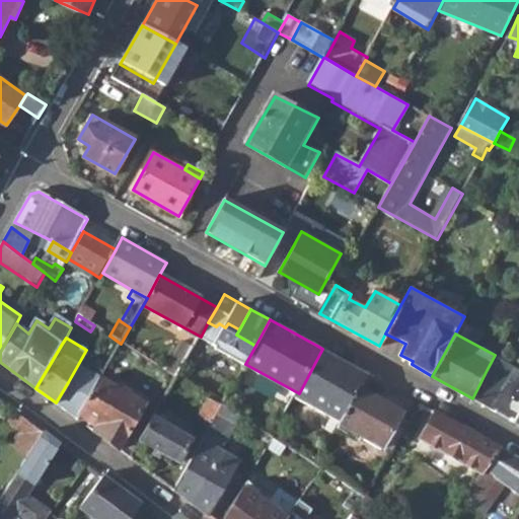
[(165,371),(177,378),(194,348),(184,341),(165,371)]
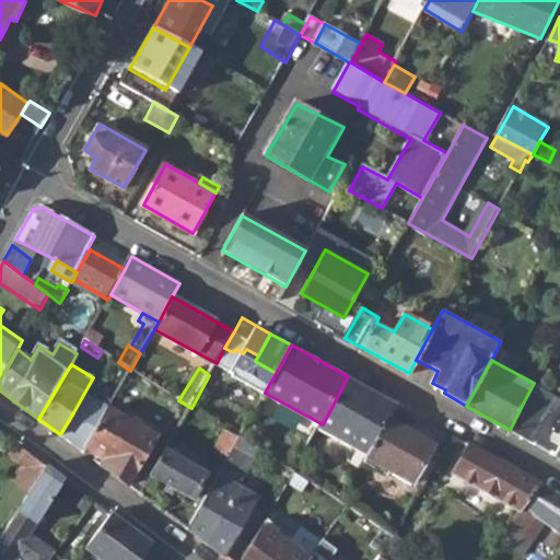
[(319,428),(368,455),(391,419),(398,405),(348,376),(323,424),(319,428)]
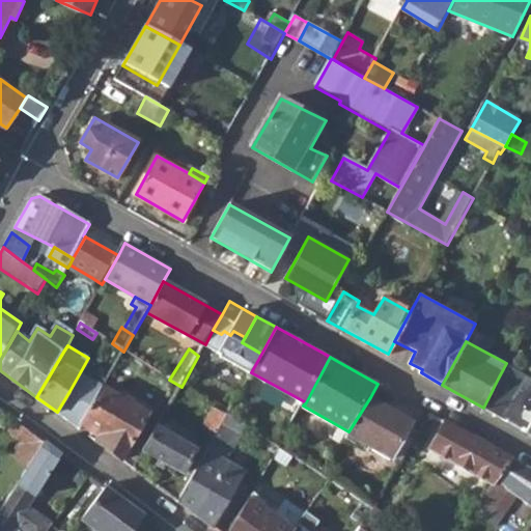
[(506,363),(498,379),(521,390),(528,375),(506,363)]
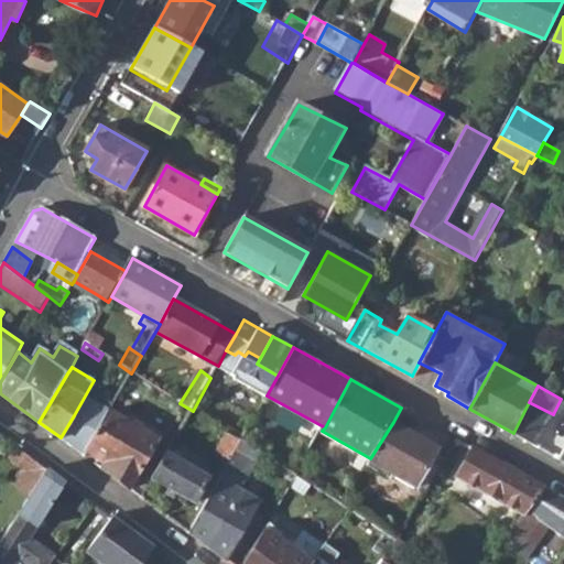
[(535,445),(553,414),(529,402),(513,433),(535,445)]
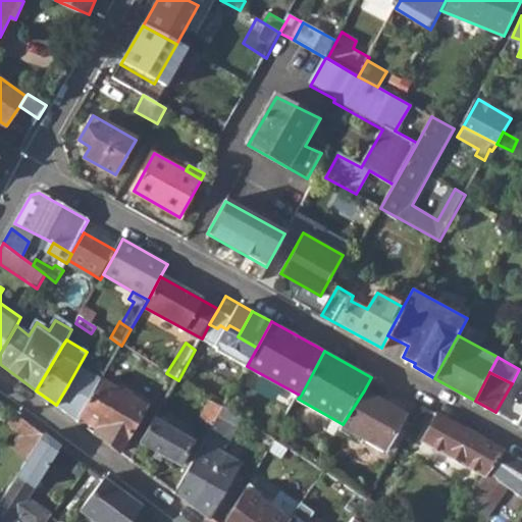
[(100,437),(119,452),(131,431),(145,440),(158,417),(160,412),(147,404),(145,408),(128,398),(133,390),(122,385),(118,393),(101,381),(90,401),(81,417),(104,431),(100,437)]
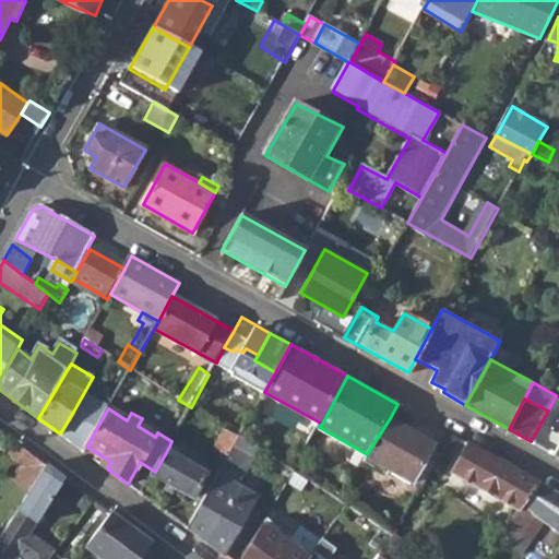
[(60,433),(69,441),(82,418),(73,412),(60,433)]
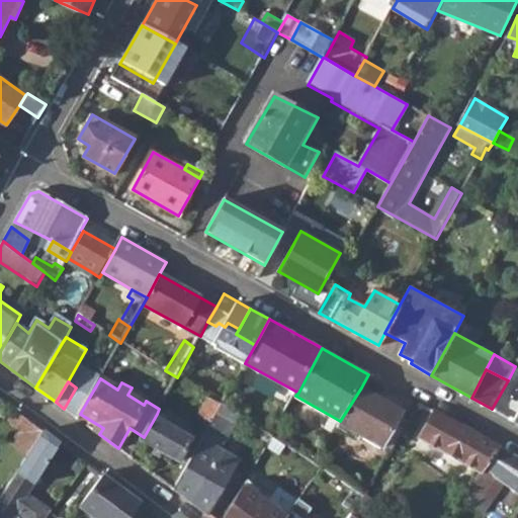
[(89,398),(76,387),(64,409),(77,418),(80,414),(89,398)]
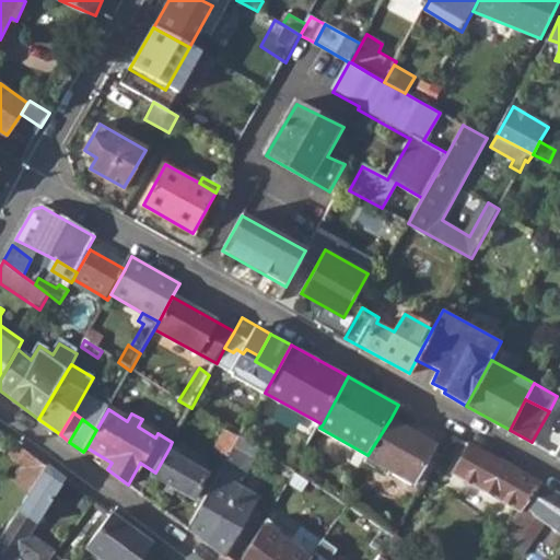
[(435,445),(391,419),(368,455),(366,458),(412,485),(435,445)]
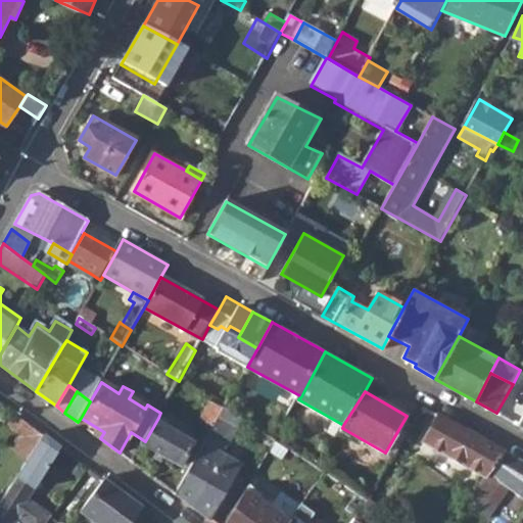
[(214,426),(224,409),(211,401),(201,419),(214,426)]
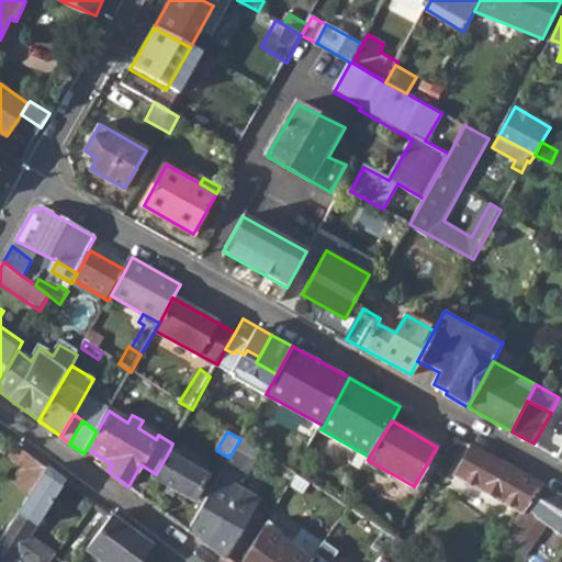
[(229,458),(239,462),(244,457),(255,462),(261,450),(242,437),(240,439),(229,458)]
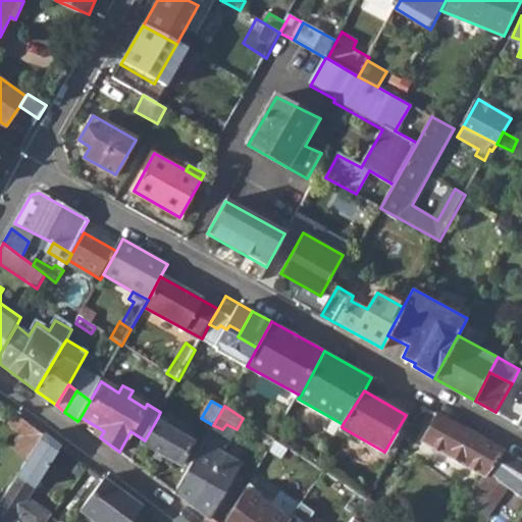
[(8,422),(25,435),(33,425),(15,412),(8,422)]
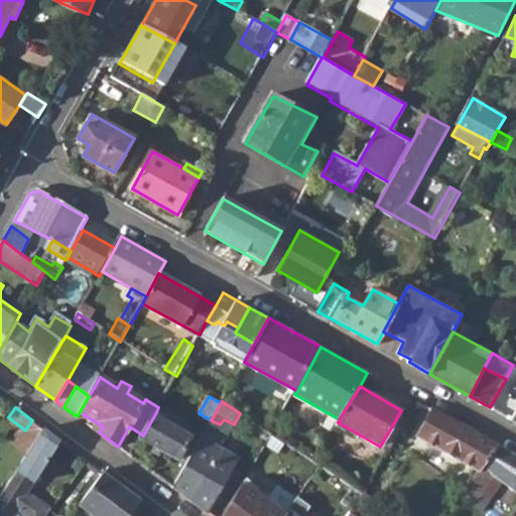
[(416,440),(477,476),(497,445),(434,410),(416,440)]
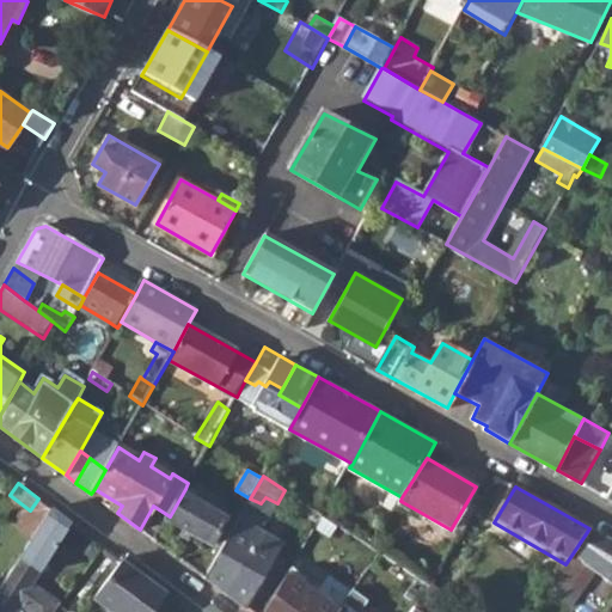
[(212,548),(213,545),(227,519),(187,497),(189,491),(185,489),(170,516),(166,521),(212,548)]
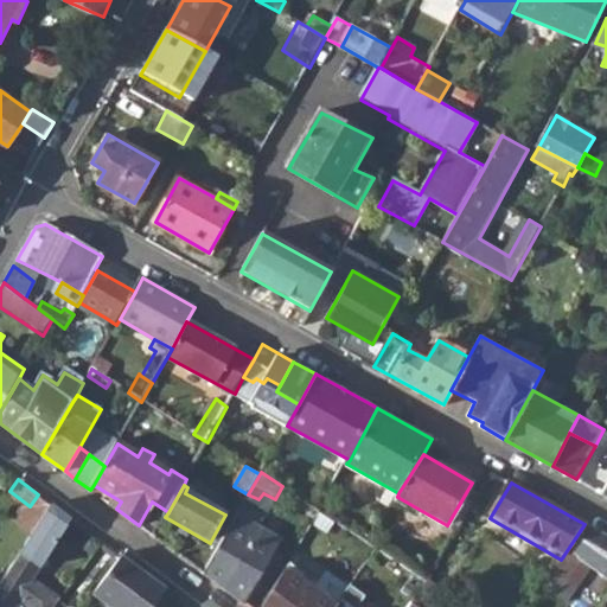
[(203,574),(244,604),(283,540),(262,529),(269,515),(244,500),(235,519),(219,545),(203,574)]
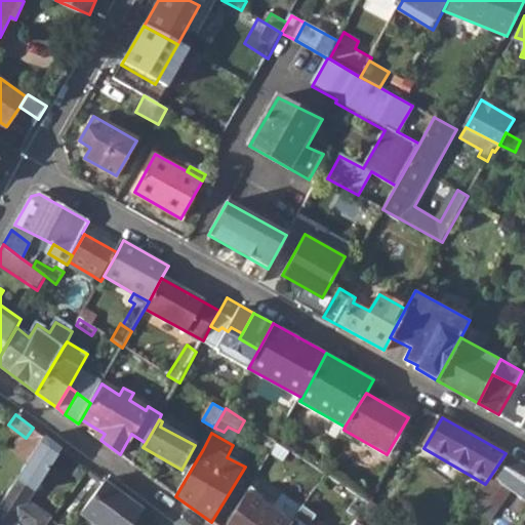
[(0,508),(15,520),(22,524),(47,524),(51,520),(28,503),(64,451),(44,436),(0,502),(0,508)]
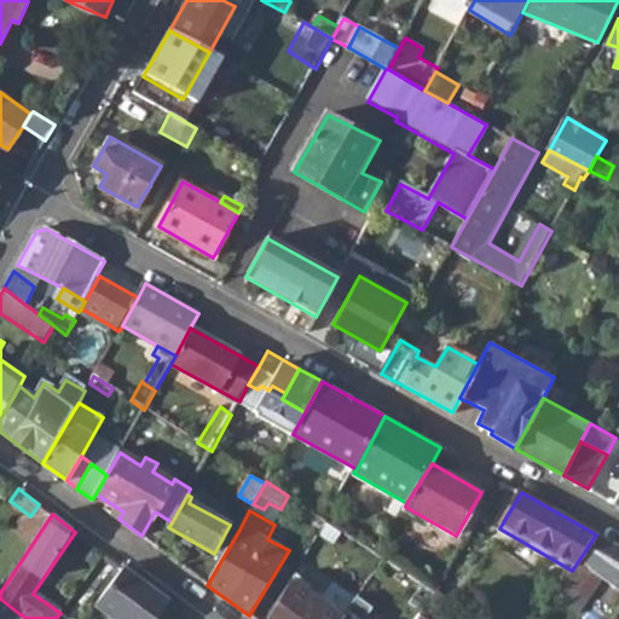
[(215,551),(224,556),(239,530),(230,525),(215,551)]
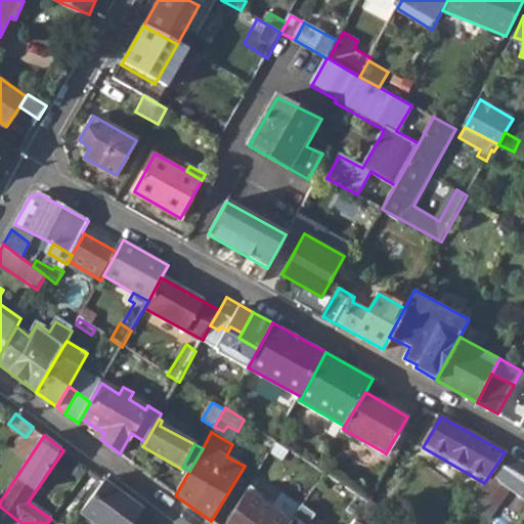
[(469,507),(489,519),(511,488),(523,497),(523,463),(505,452),(484,483),(469,507)]
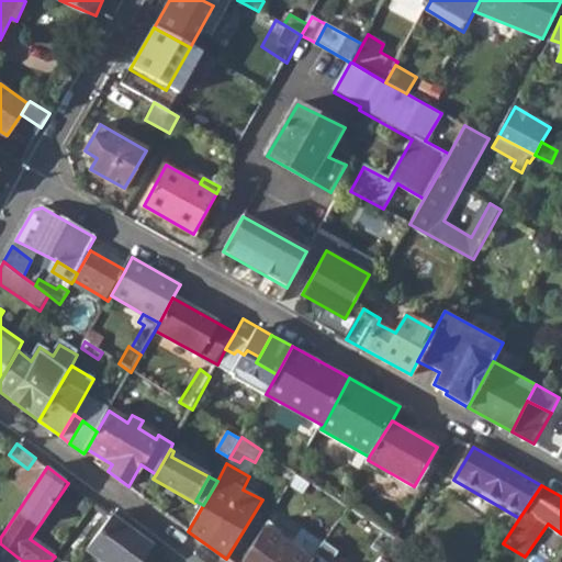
[(143,561),(154,546),(112,515),(86,550),(101,561),(143,561)]
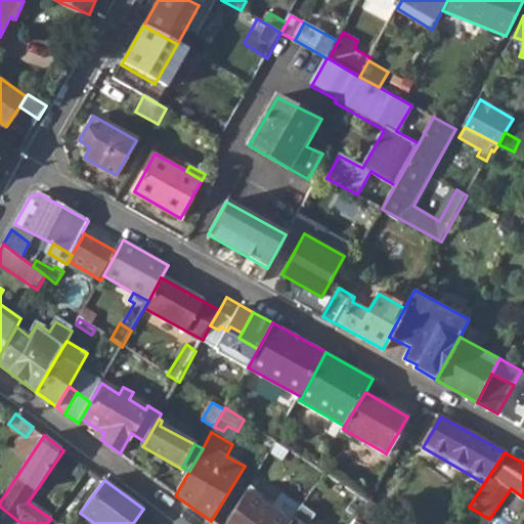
[(289,523),(248,493),(229,523),(289,523)]
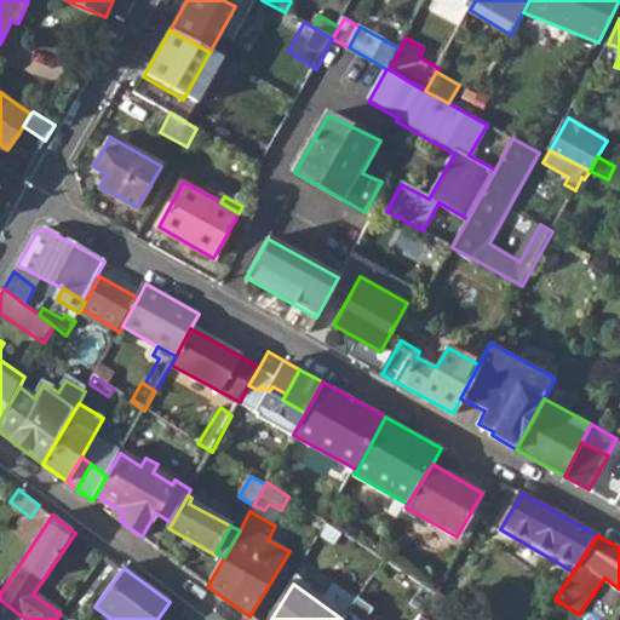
[(422,616),(425,619),(436,619),(442,613),(448,603),(436,593),(422,616)]
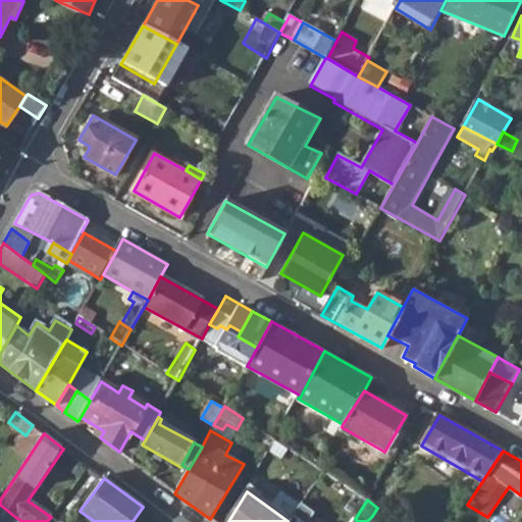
[(309,521),(316,513),(302,504),(288,521),(309,521)]
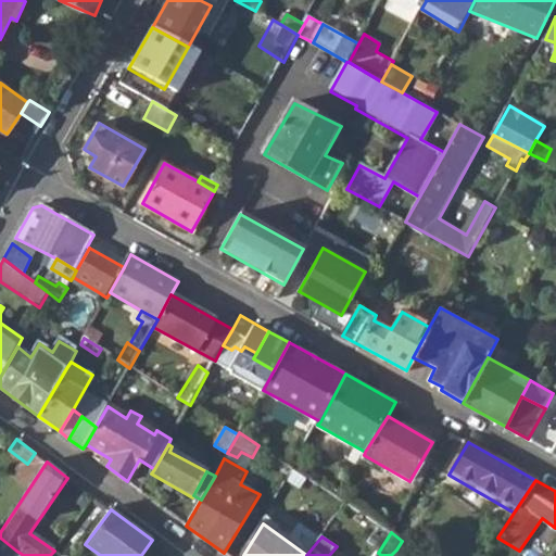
[(0,555),(12,555),(16,551),(0,538),(0,555)]
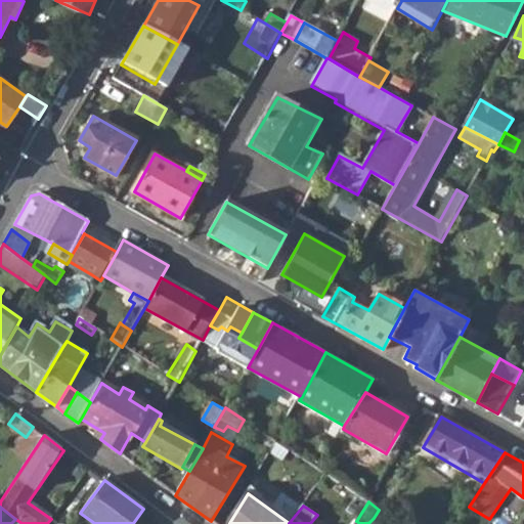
[(157,523),(160,521),(143,509),(133,523),(157,523)]
